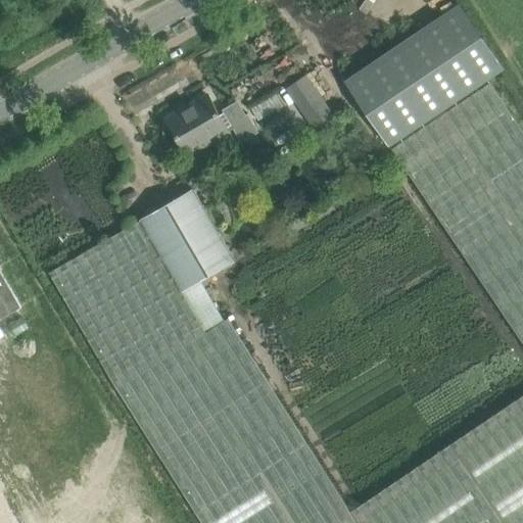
[(460,4),(346,81),(391,147),(502,74),(506,70),(467,14),(460,4)]
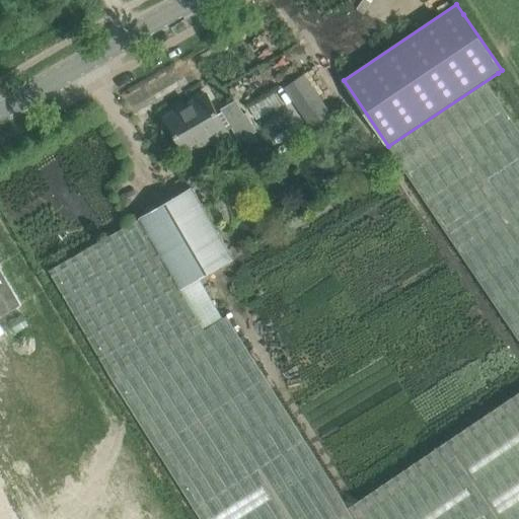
[(284,87),(313,130),(332,117),(303,74),(284,87)]
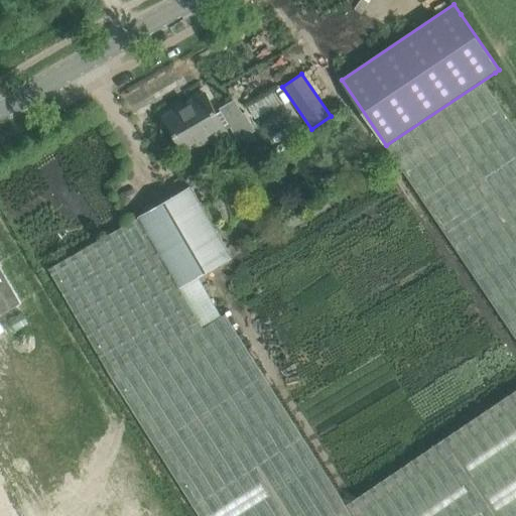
[(138,218),(48,268),(95,351),(199,515),(515,515),(515,131),(482,82),(387,147),(515,335),(515,389),(346,504),(225,313),(203,329),(178,286),(138,218)]
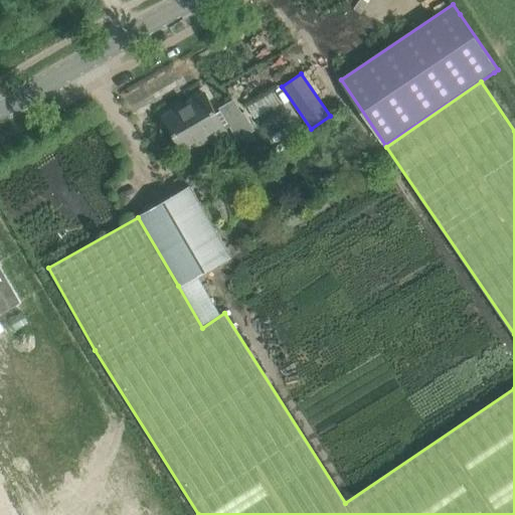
[(270,90),(246,102),(253,117),(278,105),(270,90)]
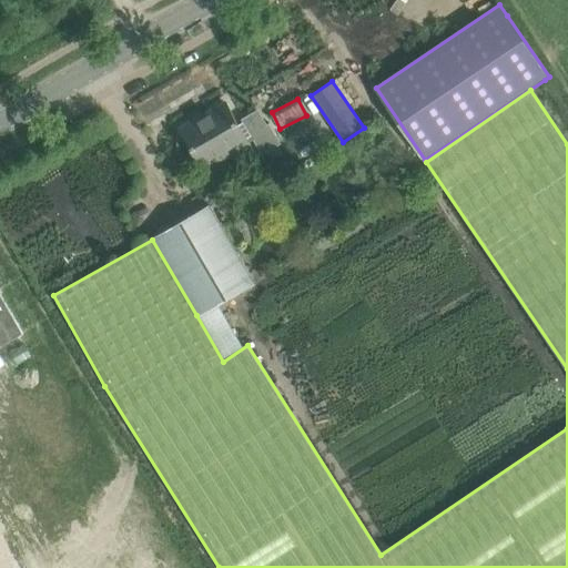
[(262,154),(281,143),(270,123),(266,125),(259,111),(237,123),(227,105),(201,121),(199,118),(181,129),(184,134),(182,137),(180,139),(179,141),(179,143),(179,146),(180,149),(181,151),(183,153),(185,154),(188,155),(191,155),(194,154),(195,153),(204,169),(249,143),(249,142),(253,139),(262,154)]
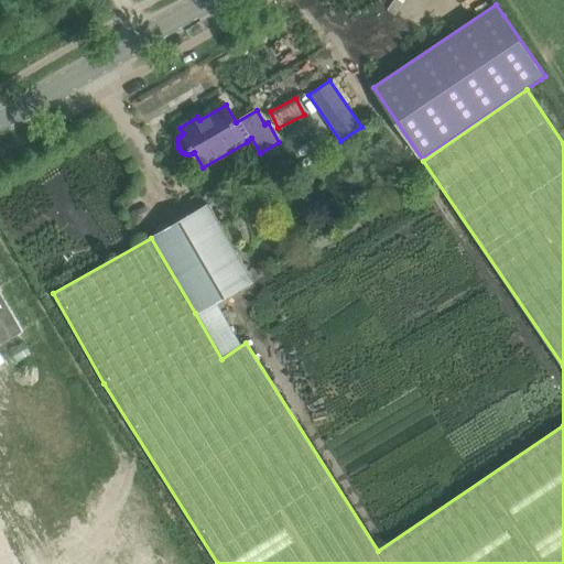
[(208,202),(150,236),(151,238),(195,313),(252,280),(208,202)]
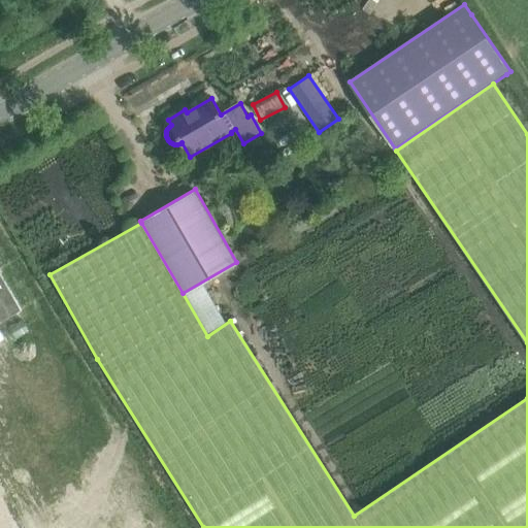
[(18,527),(0,496),(0,527),(18,527)]
